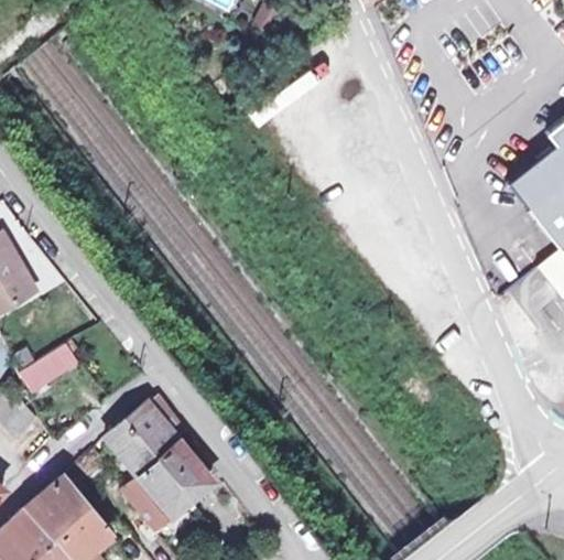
[(285,12),(271,4),(260,23),(274,32),(285,12)]
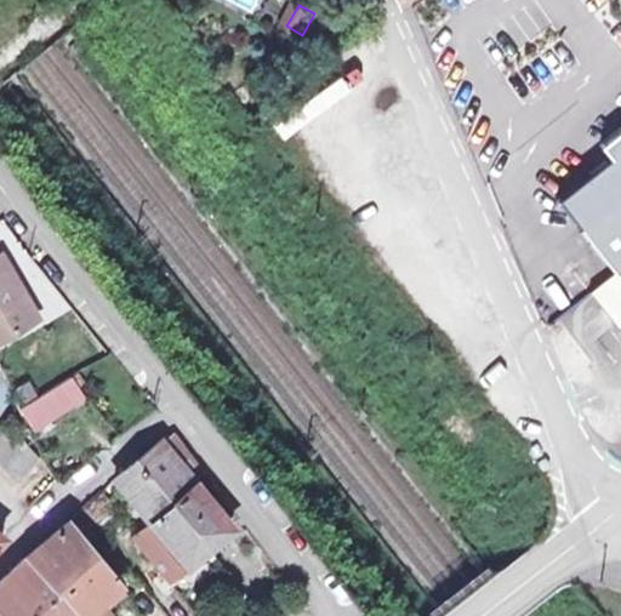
[(620,133),(603,149),(613,161),(559,204),(619,278),(620,274),(620,133)]
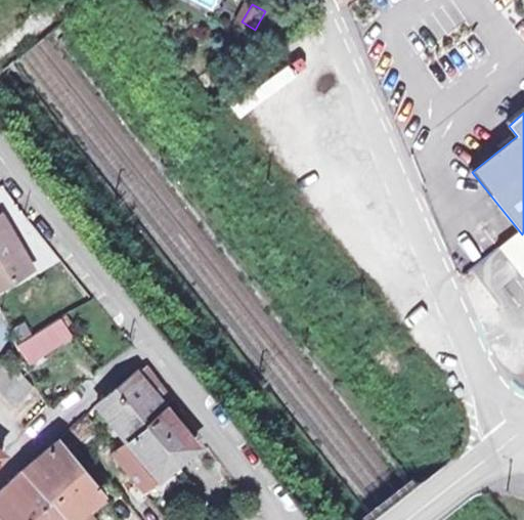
[(0,287),(36,267),(4,215),(0,217),(0,287)]
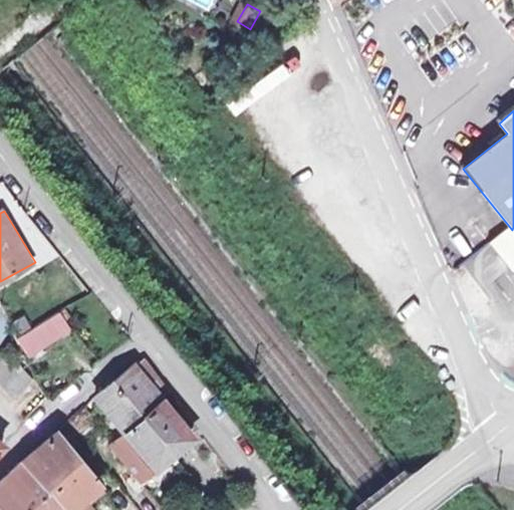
[(513,227),(512,230),(492,246),(513,272),(513,227)]
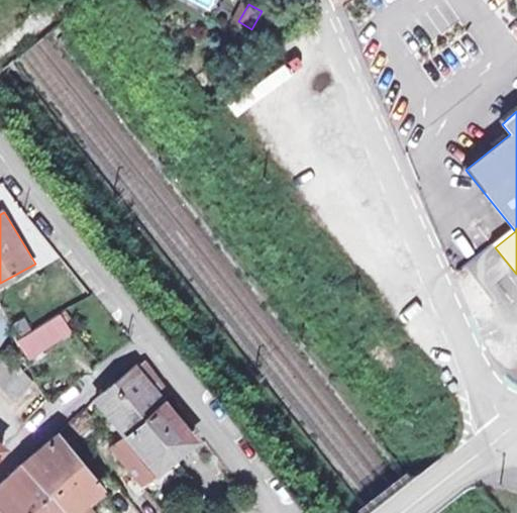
[(463,270),(488,299),(509,281),(485,252),(463,270)]
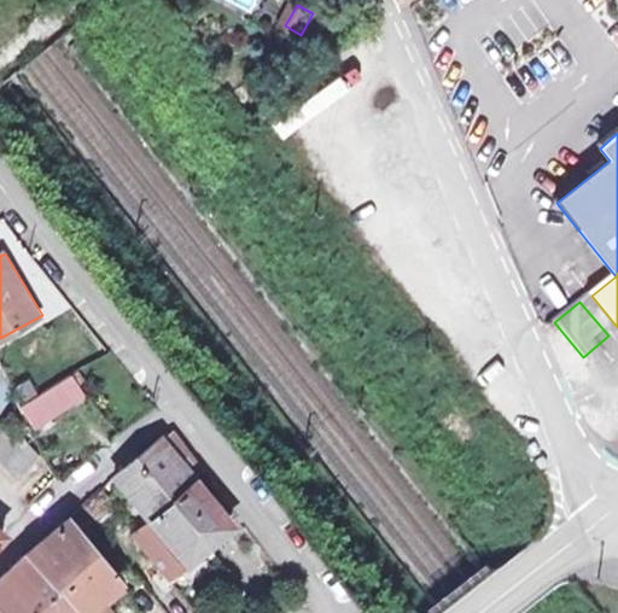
[(18,390),(0,355),(0,410),(1,413),(18,390)]
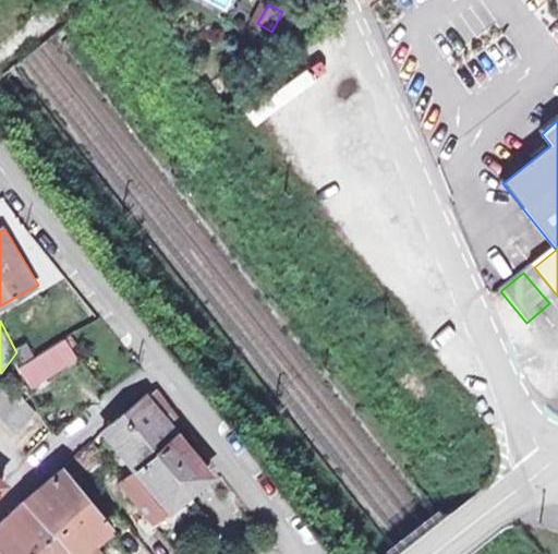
[(38,368),(28,374),(37,390),(49,384),(43,371),(70,354),(73,357),(80,352),(65,336),(33,357),(38,368)]
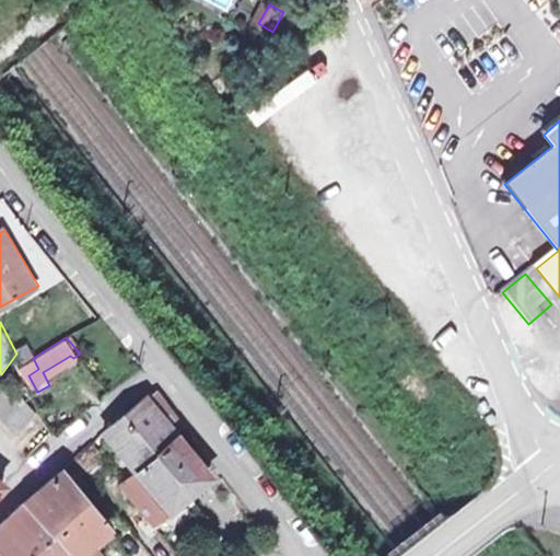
[(38,369),(33,358),(22,363),(28,375),(38,369)]
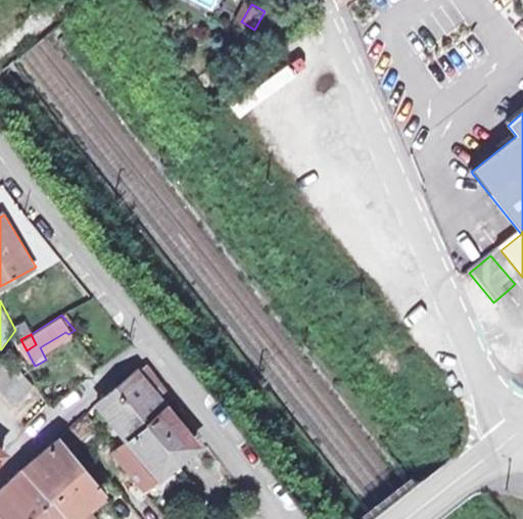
[(37,385),(8,352),(0,360),(0,383),(17,403),(37,385)]
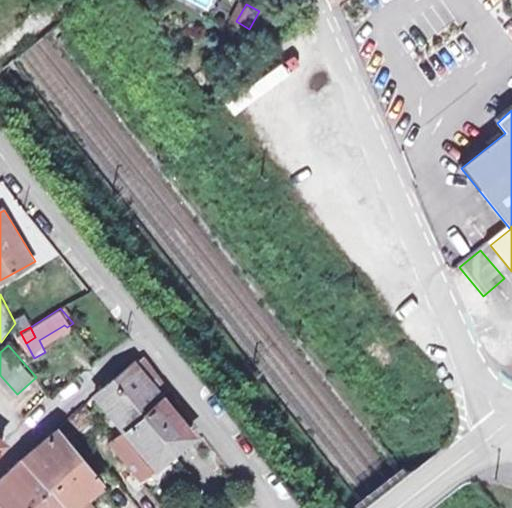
[(148,353),(118,376),(175,449),(194,434),(161,393),(146,373),(157,364),(148,353)]
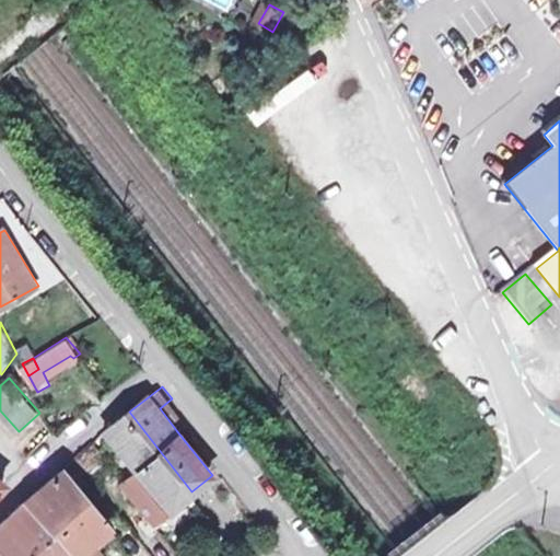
[(160,408),(176,430),(188,421),(172,398),(160,408)]
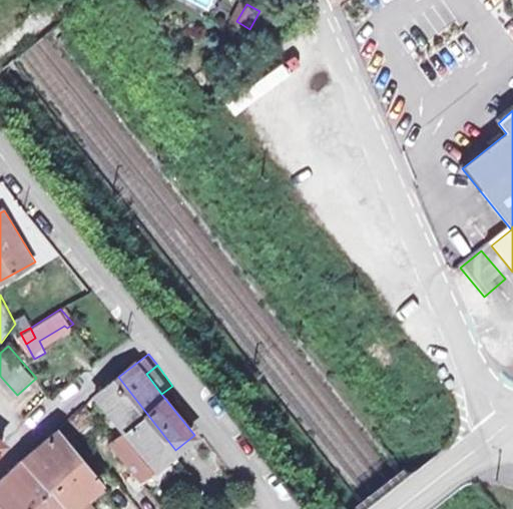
[(175,450),(118,377),(98,394),(121,423),(118,426),(123,432),(113,441),(141,476),(175,450)]
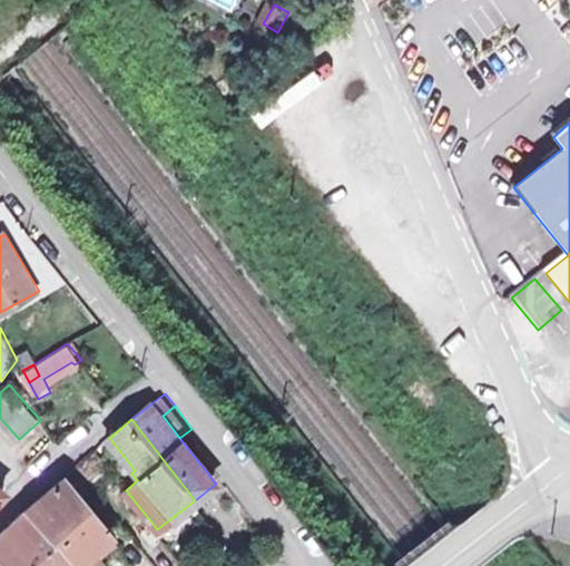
[(89,479),(109,464),(97,449),(75,468),(85,479),(89,479)]
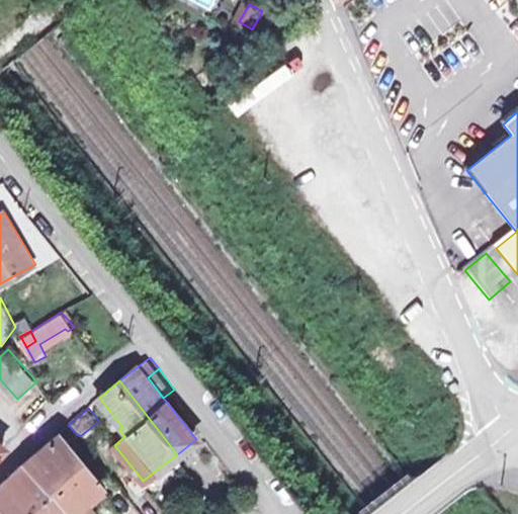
[(60,432),(27,460),(49,489),(82,460),(60,432)]
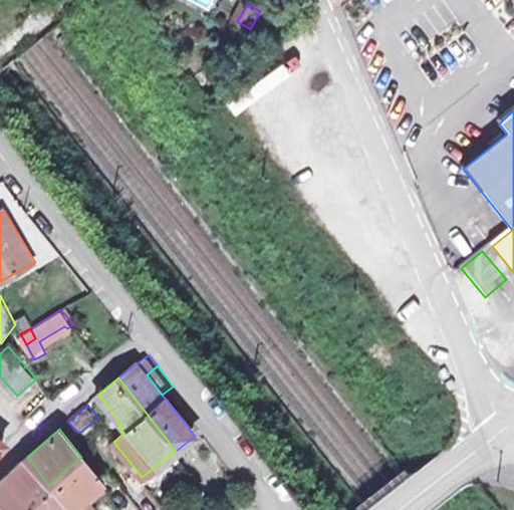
[(0,450),(8,441),(0,435),(0,450)]
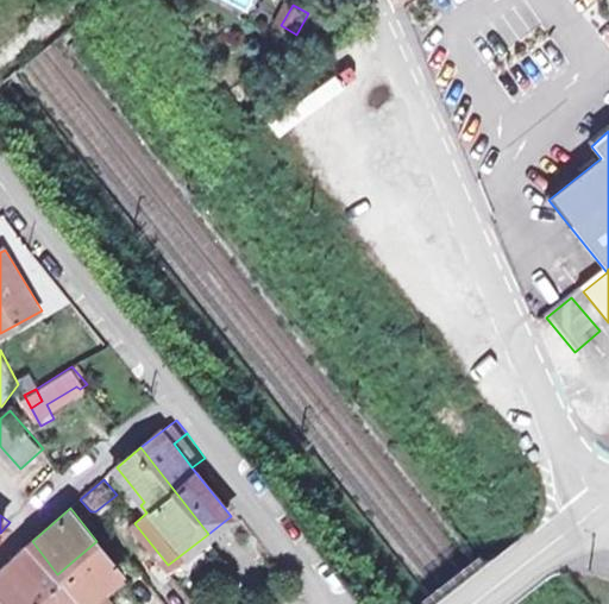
[(23,603),(57,574),(32,541),(0,571),(0,586),(12,603),(23,603)]
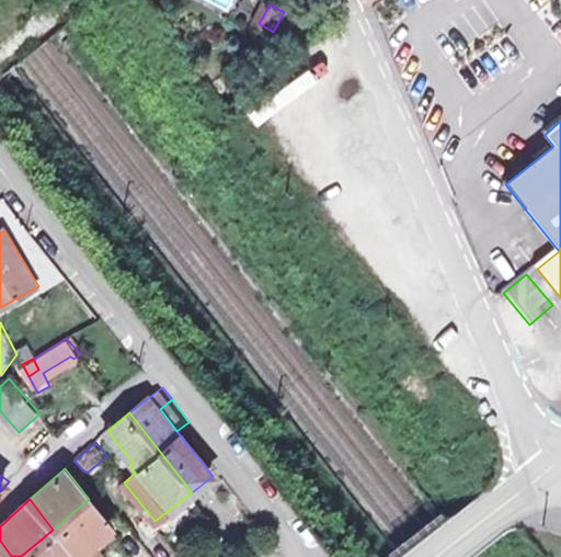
[(89,499),(53,530),(73,556),(77,556),(109,527),(111,526),(89,499)]
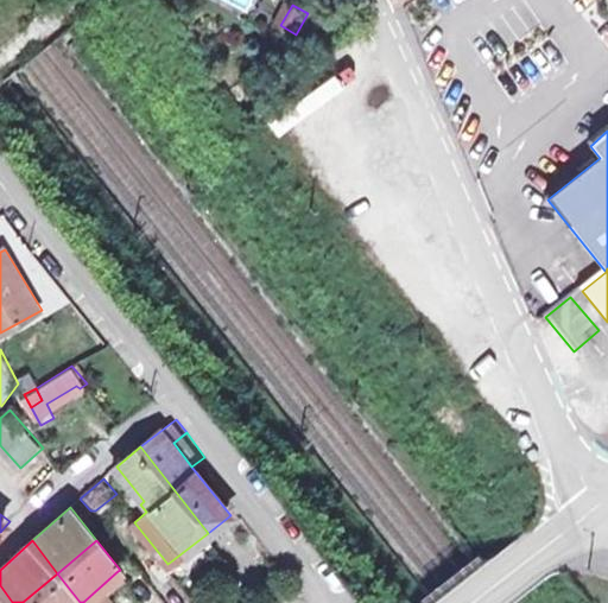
[(118,571),(83,602),(111,602),(112,601),(106,594),(124,578),(118,571)]
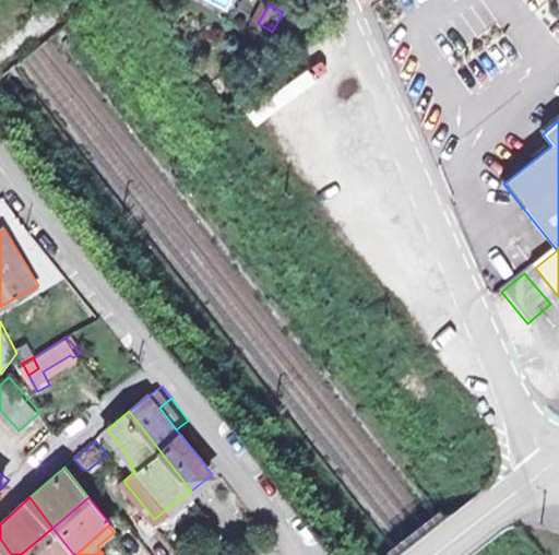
[(73,554),(52,528),(21,554),(73,554)]
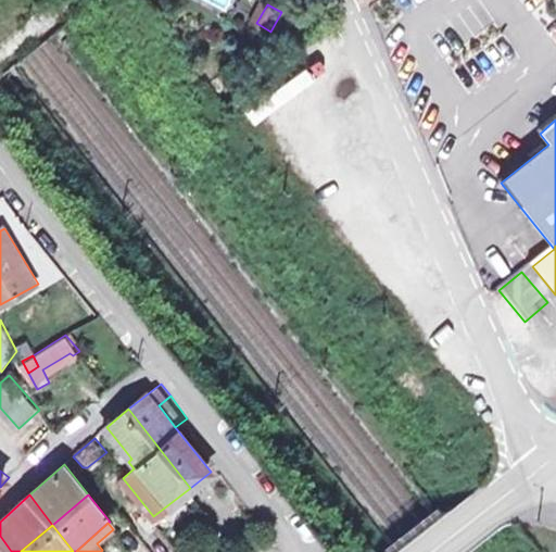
All buildings are outlined.
